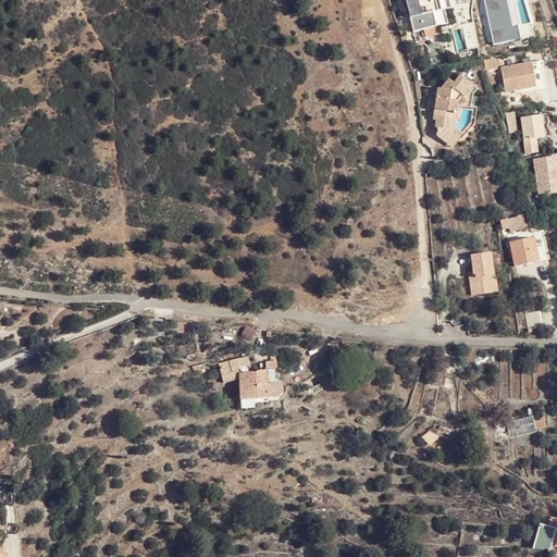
[(411,0),(407,1),(416,34),(426,32),(441,27),(452,25),(448,12),(454,10),(452,0),(411,0)]
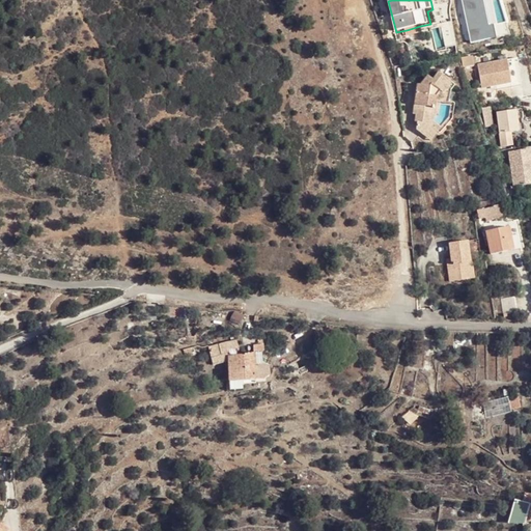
[(420,26),(407,30),(408,36),(422,32),(420,26)]
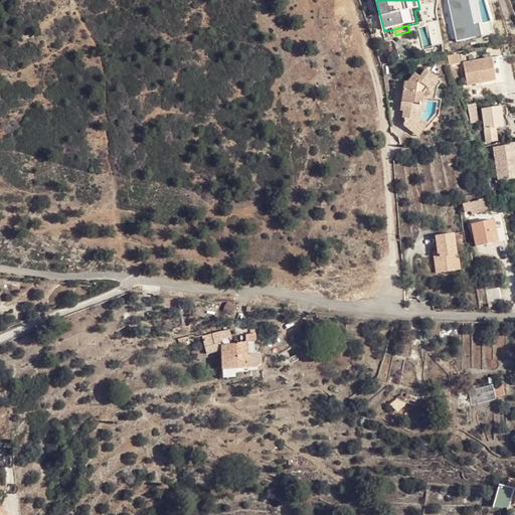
[(494,80),(485,82),(486,87),(506,83),(501,56),(491,58),(494,80)]
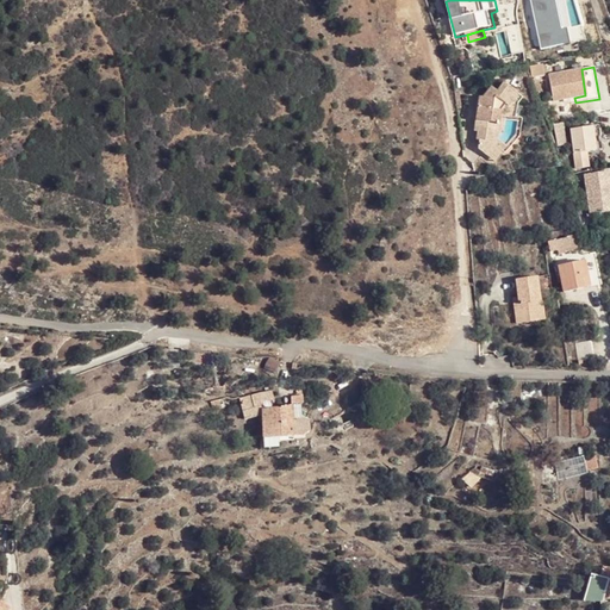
[(552,101),(574,98),(585,95),(582,69),(548,75),(552,101)]
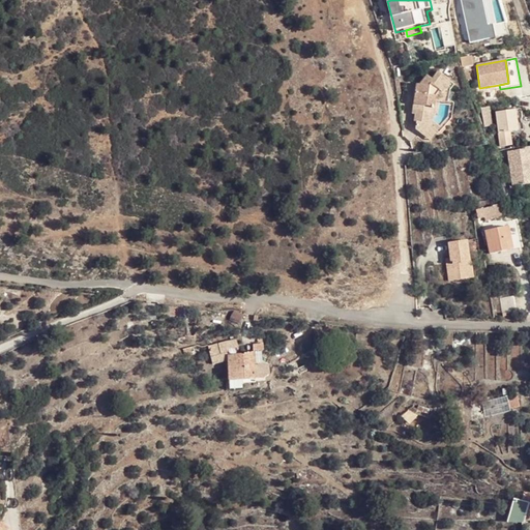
[(418,82),(413,101),(418,104),(417,109),(415,109),(414,113),(413,120),(415,121),(413,128),(423,138),(431,128),(429,126),(427,124),(431,108),(433,107),(436,95),(441,89),(443,90),(451,80),(441,70),(435,78),(430,74),(422,82),(418,82)]
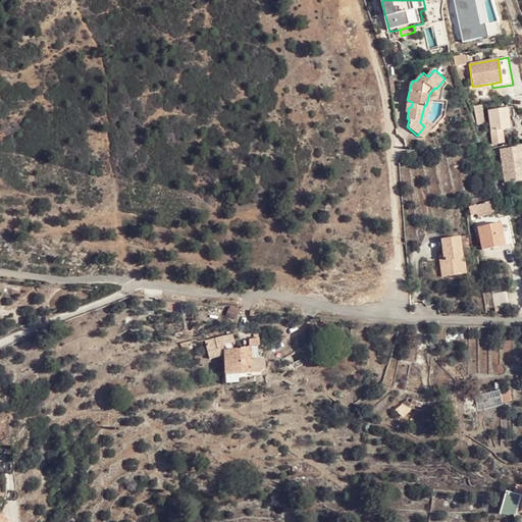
[(510,128),(507,107),(488,110),(492,143),(504,142),(503,129),(510,128)]
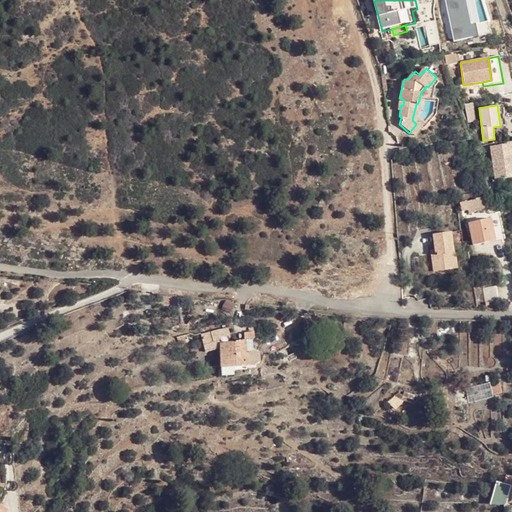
[(502,105),(497,105),(500,126),(505,125),(502,105)]
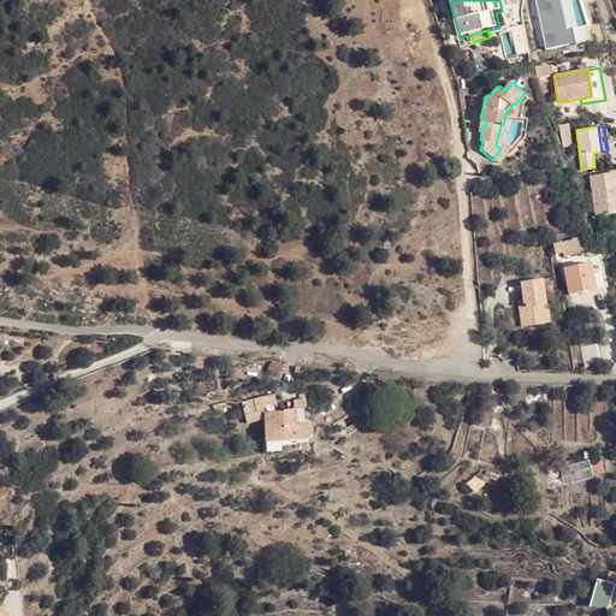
[(560,129),(561,146),(572,144),(569,128),(560,129)]
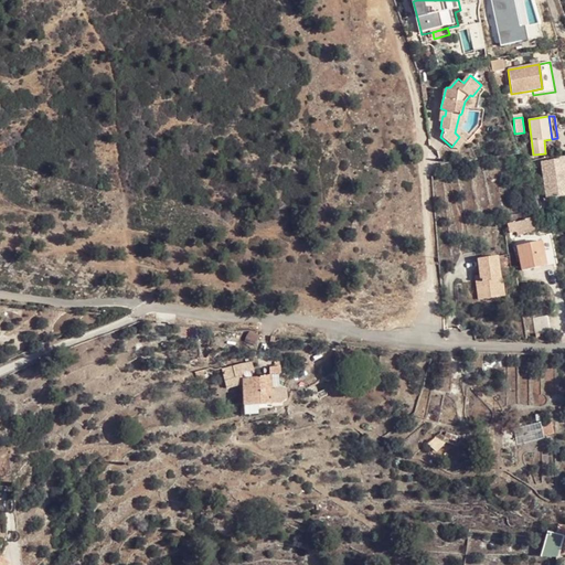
[(459,137),(451,147),(455,150),(464,140),(459,137)]
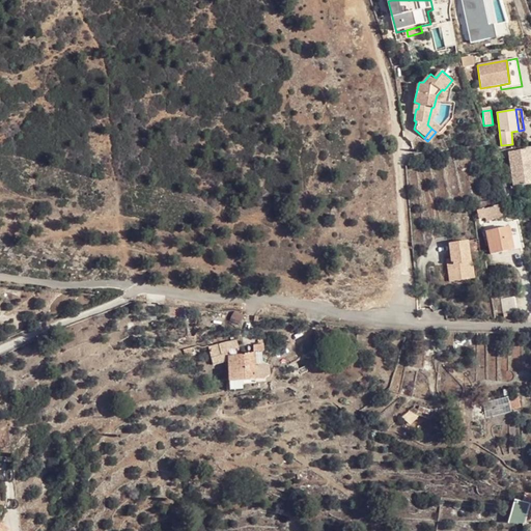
[(530,149),(510,154),(512,164),(530,160),(530,149)]
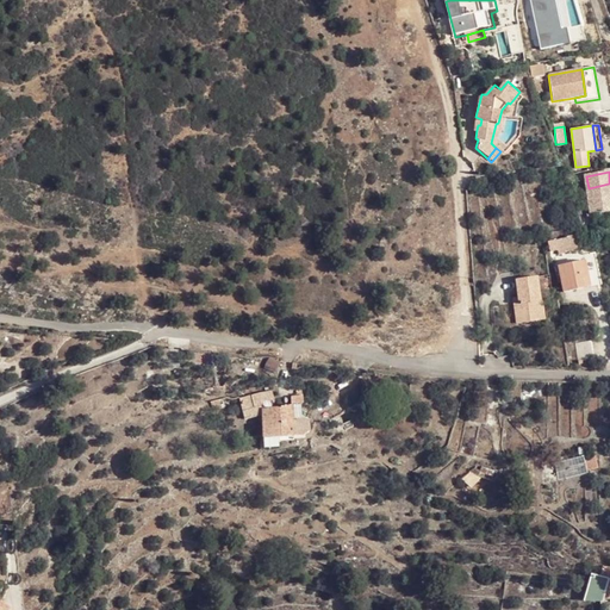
[(609,184),(589,188),(592,216),(609,212),(609,184)]
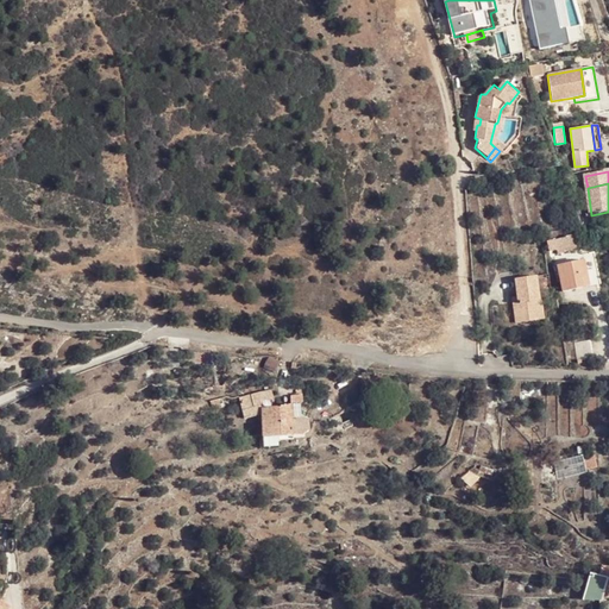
[(576,236),(566,238),(570,251),(570,252),(578,250),(576,236)]
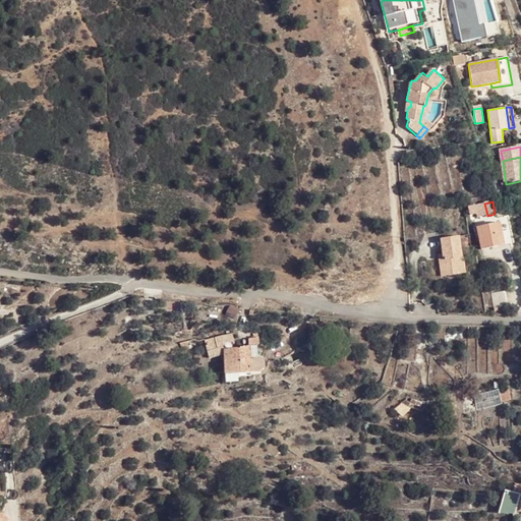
[(484,204),(474,207),(476,215),(477,219),(487,215),(484,204)]
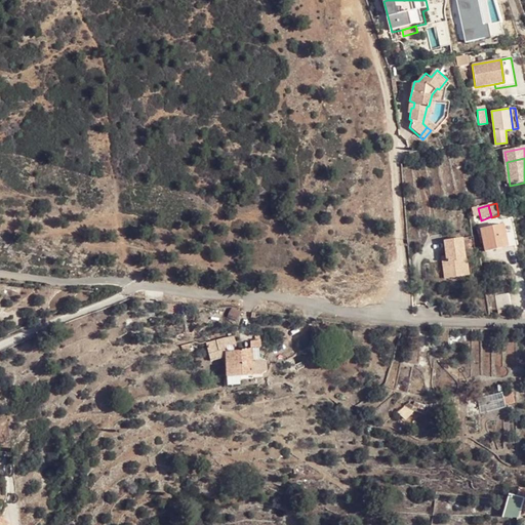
[(505,225),(482,230),(486,252),(509,247),(505,225)]
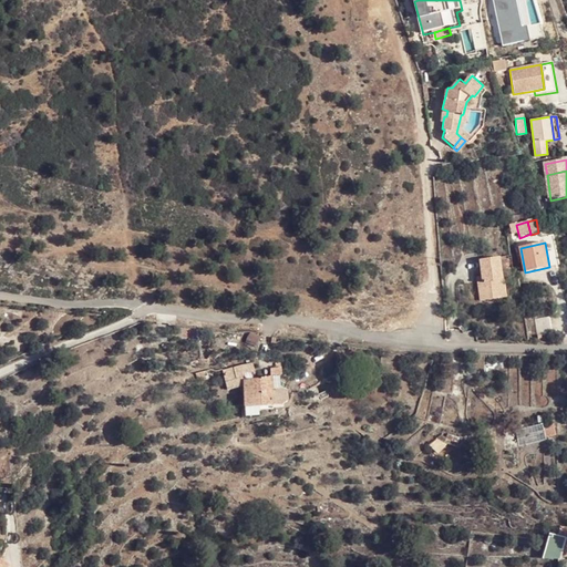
[(500,258),(478,261),(482,277),(483,284),(484,292),(501,290),(501,281),(504,280),(500,258)]
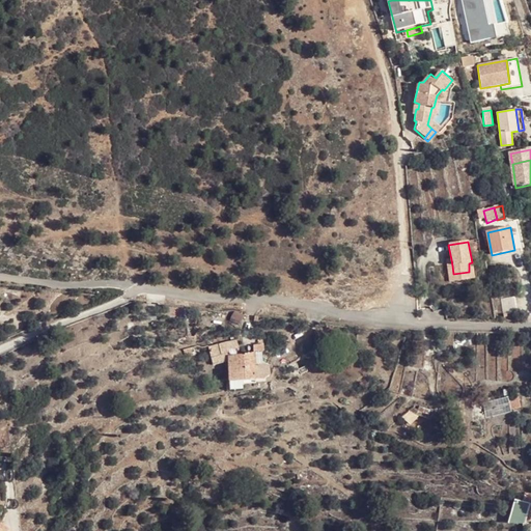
[(473,274),(473,271),(469,272),(453,274),(452,266),(447,267),(450,282),(462,281),(462,276),(473,274)]
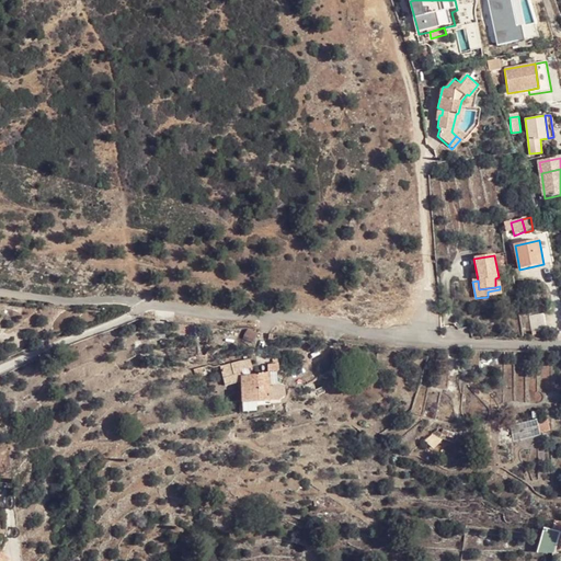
[(272,401),(268,374),(241,376),(243,404),(247,403),(256,402),(272,401)]
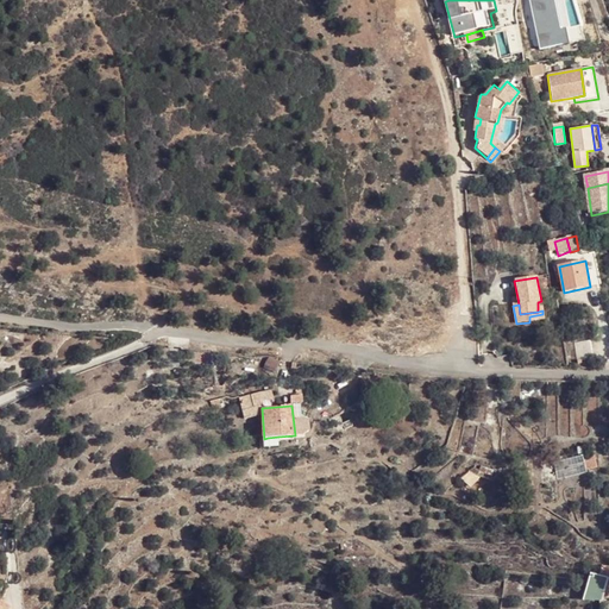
[(585,453),(558,460),(563,479),(590,472),(589,470),(601,466),(597,453),(585,456),(585,453)]
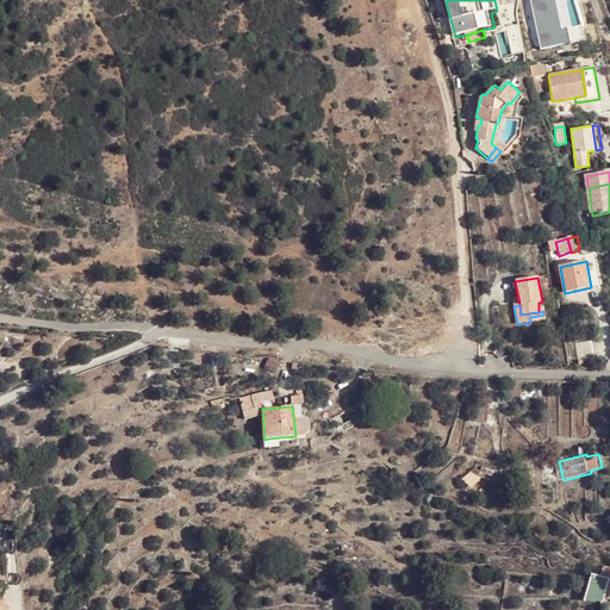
[(609,574),(609,566),(597,565),(596,573),(609,574)]
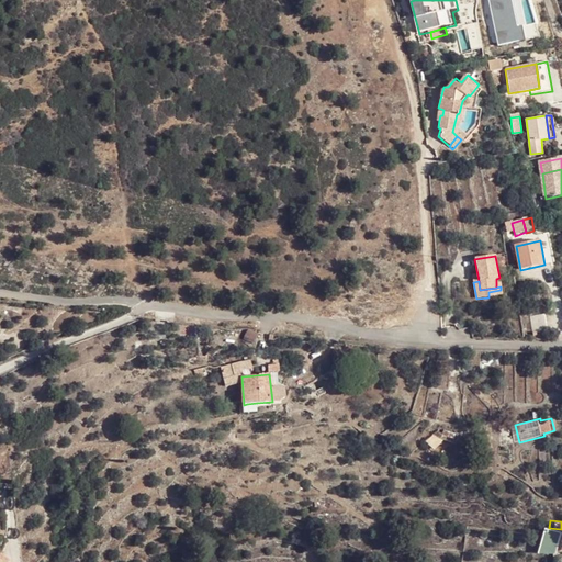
[(546,530),(542,542),(557,546),(559,534),(553,531),(546,530)]
